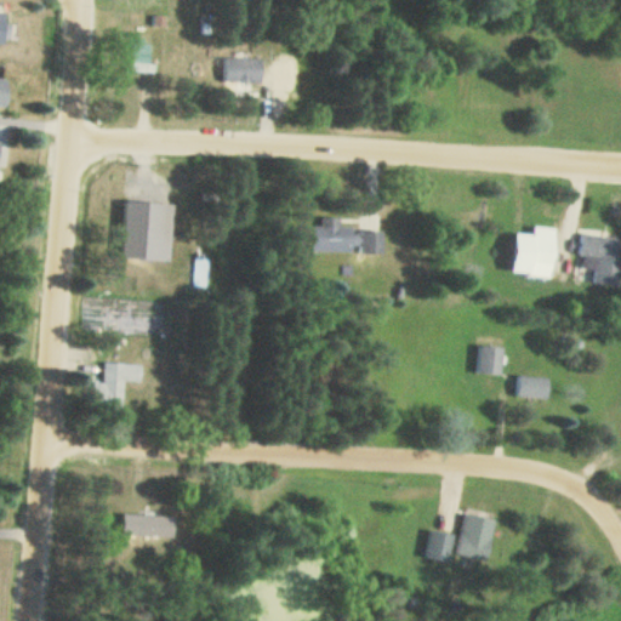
[(220,83),(261,83),(261,58),(220,58),(220,83)]
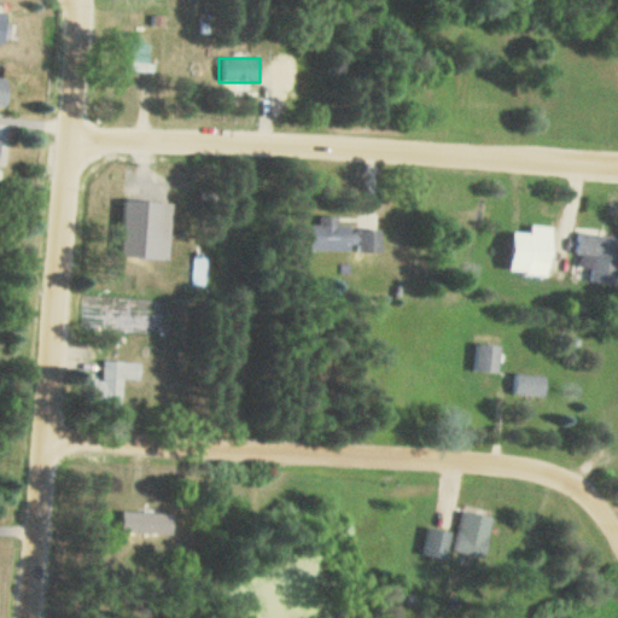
[(307,225),(307,250),(382,251),(382,229),(339,229),(340,215),(319,215),(319,225),(307,225)]
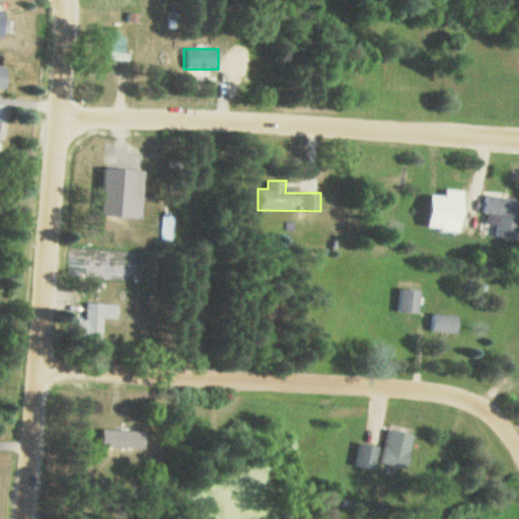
[(431,195),(429,228),(440,229),(440,240),(461,241),(463,191),(445,190),(445,196),(431,195)]
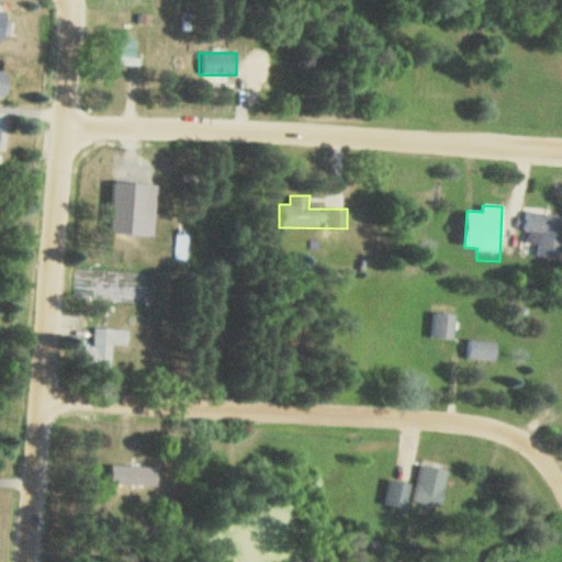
[(561,258),(561,240),(561,215),(524,213),(520,255),(561,258)]
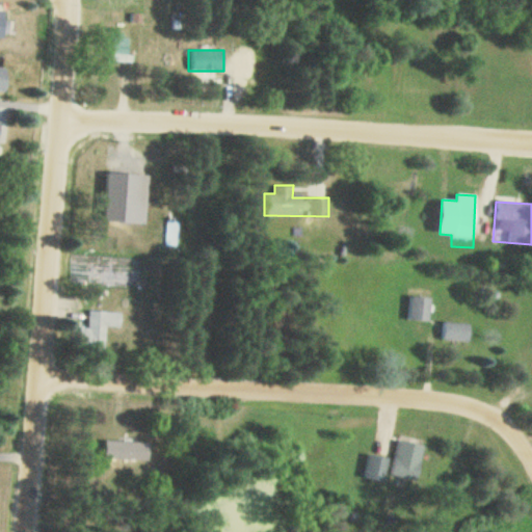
[(430,321),(430,297),(406,297),(406,321),(430,321)]
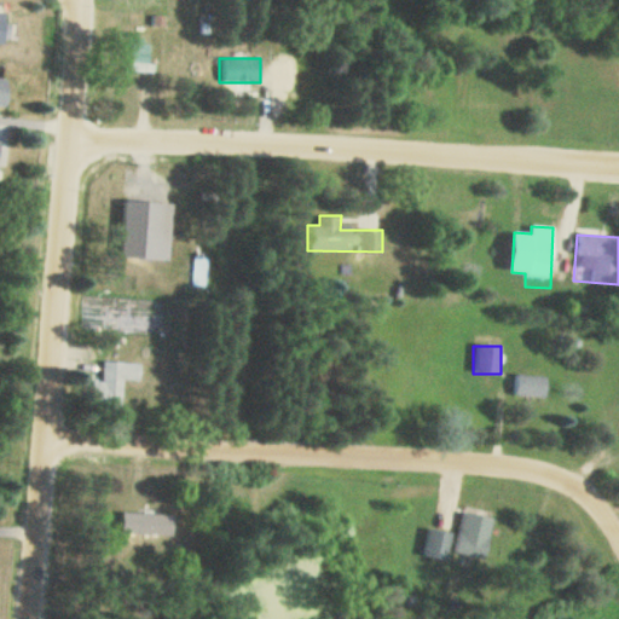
[(92,406),(122,408),(123,380),(140,380),(140,362),(103,360),(103,380),(93,380),(92,406)]
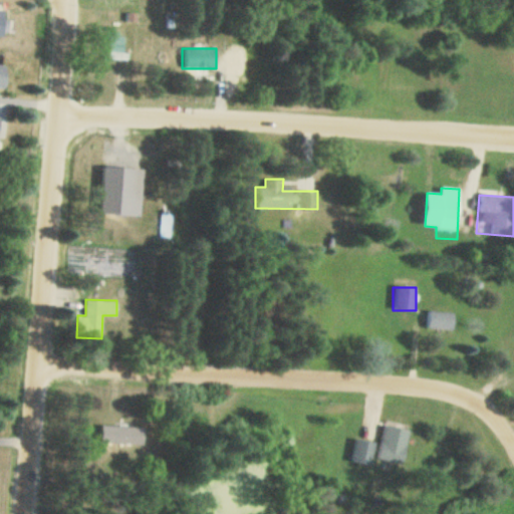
[(454,311),(426,311),(425,328),(454,328),(454,311)]
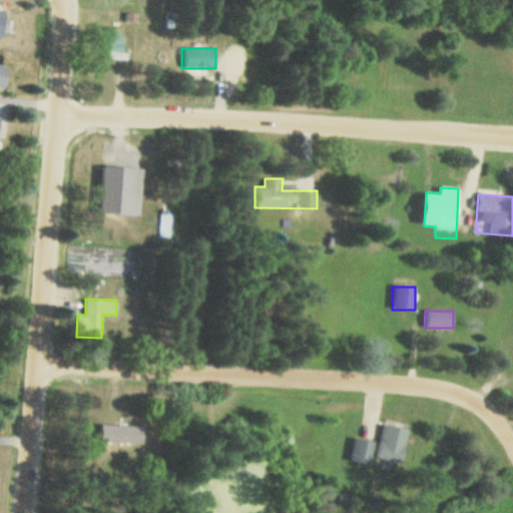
[(410,431),(383,424),(374,459),(401,466),(410,431)]
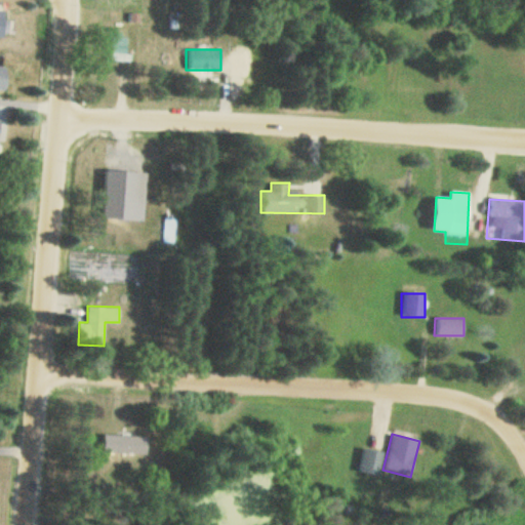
[(104,453),(148,453),(148,435),(104,435),(104,453)]
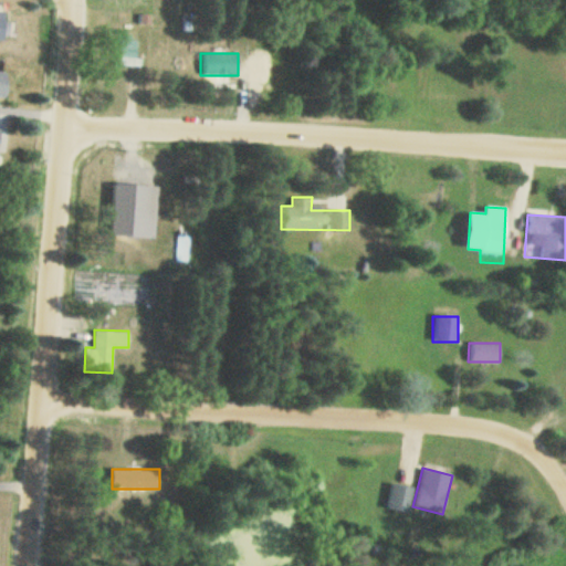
[(413,488),(390,481),(384,506),(408,513),(413,488)]
